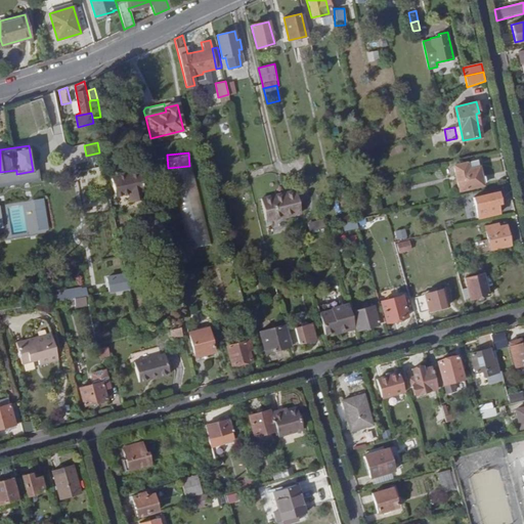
[(453,166),(459,190),(482,185),(478,168),(467,170),(466,163),(453,166)]
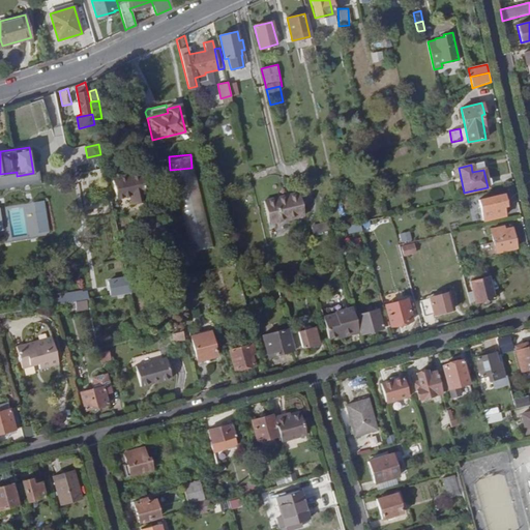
[(120,179),(124,197),(130,196),(133,205),(147,202),(141,172),(128,174),(129,177),(120,179)]
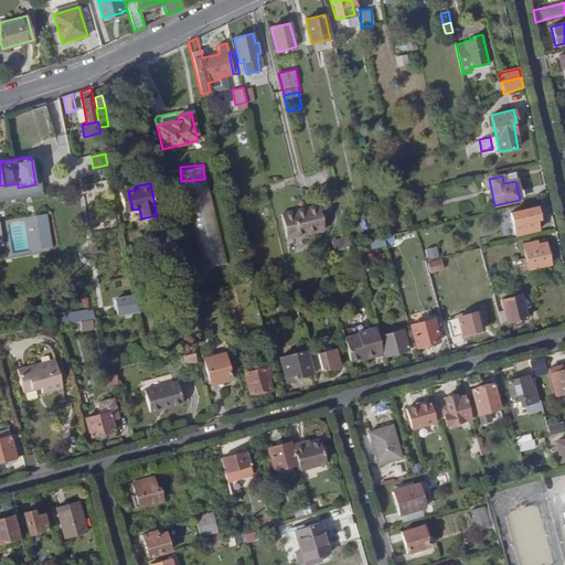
[(125,212),(132,210),(128,191),(120,192),(125,212)]
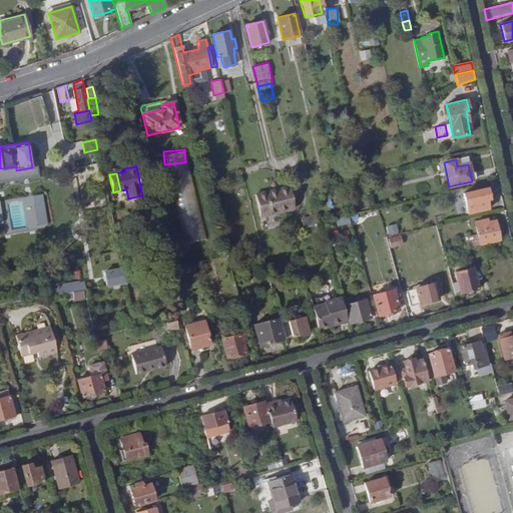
[(170,182),(183,242),(204,238),(190,178),(170,182)]
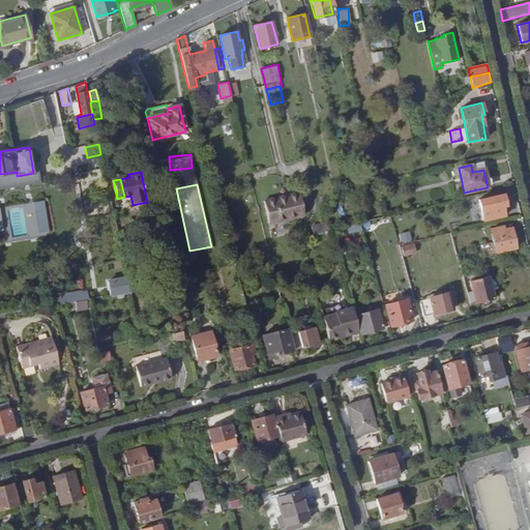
[(291,194),(296,215),(303,214),(298,192),(291,194)]
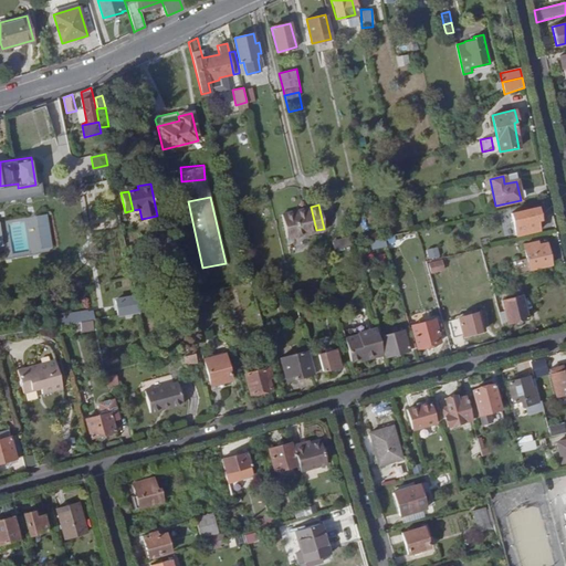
[(286,238),(316,230),(311,207),(281,213),(286,238)]
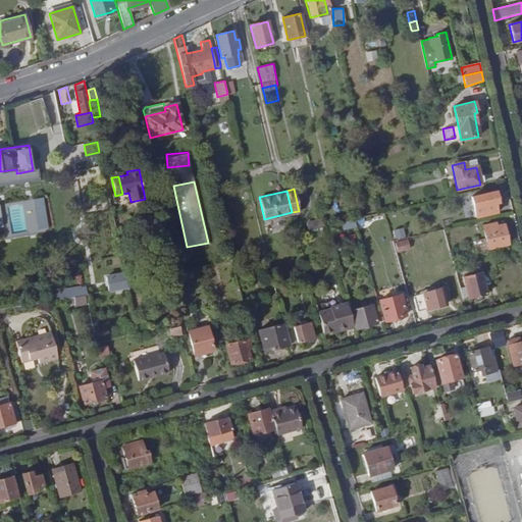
[(496,192),(471,198),(476,218),(497,213),(496,208),(499,207),(496,192)]
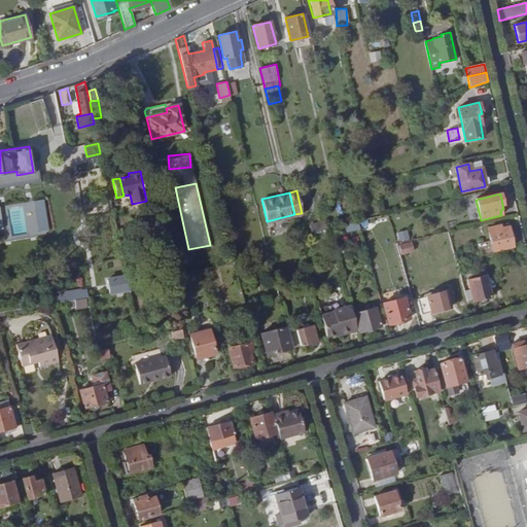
[(310,233),(327,229),(326,222),(309,226),(310,233)]
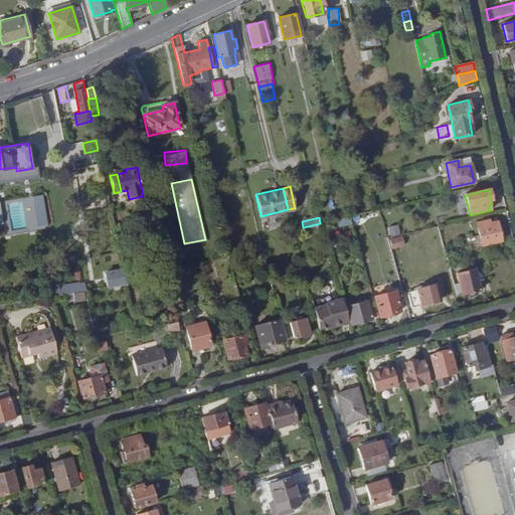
[(349,217),(337,221),(339,227),(351,224),(349,217)]
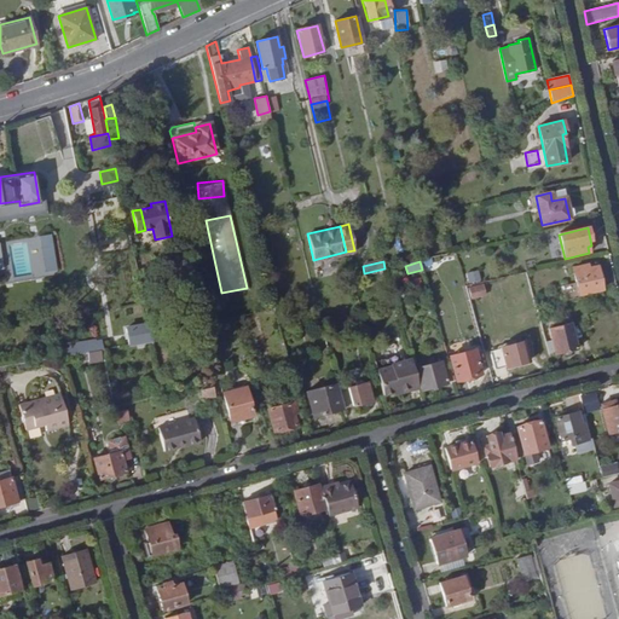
[(572,268),(578,294),(601,289),(596,267),(583,271),(582,266),(572,268)]
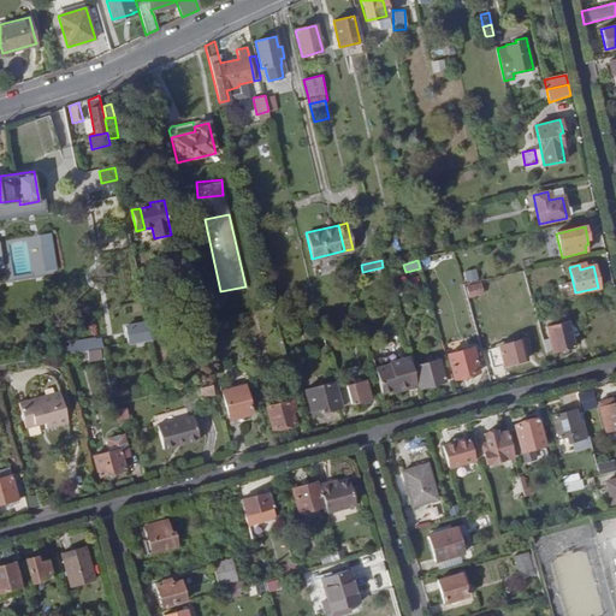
[(466,282),(478,278),(474,267),(462,271),(466,282)]
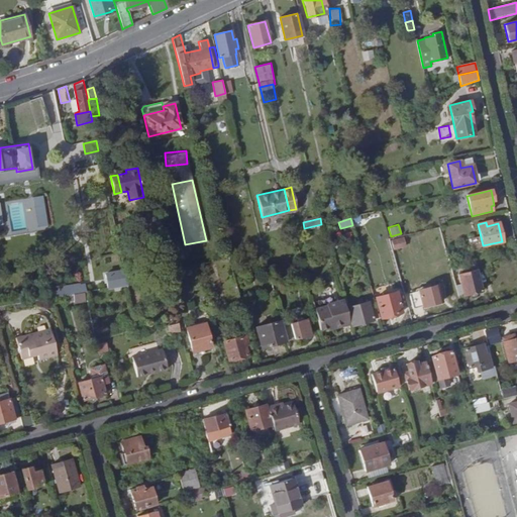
[(407,240),(396,242),(399,251),(410,248),(407,240)]
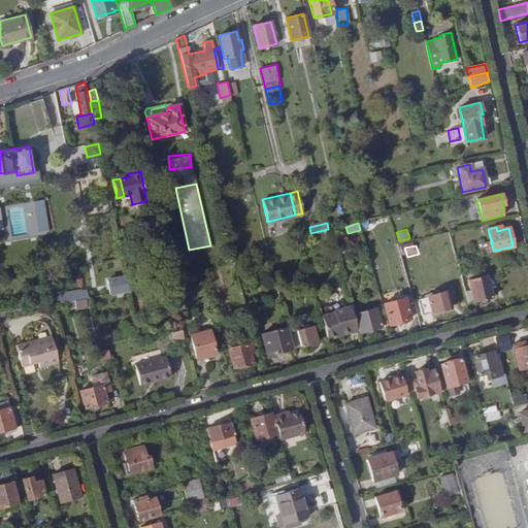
[(462,282),(467,303),(492,297),(487,275),(462,282)]
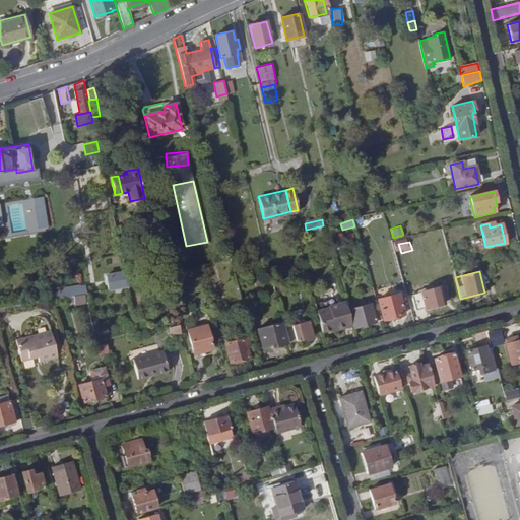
[(108,289),(128,286),(125,272),(106,275),(108,289)]
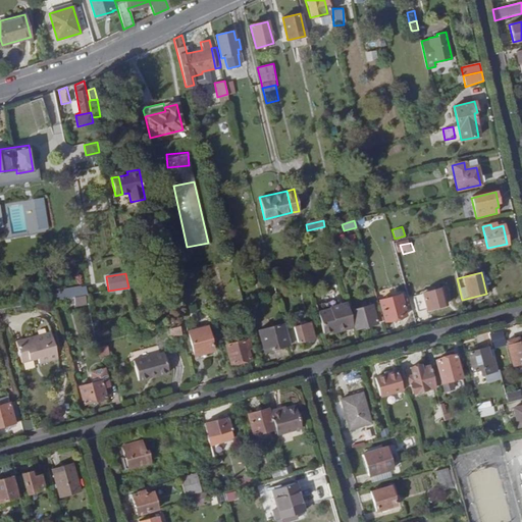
[(48,294),(49,301),(51,300),(83,295),(87,295),(86,286),(81,288),(81,285),(57,290),(57,293),(48,294)]
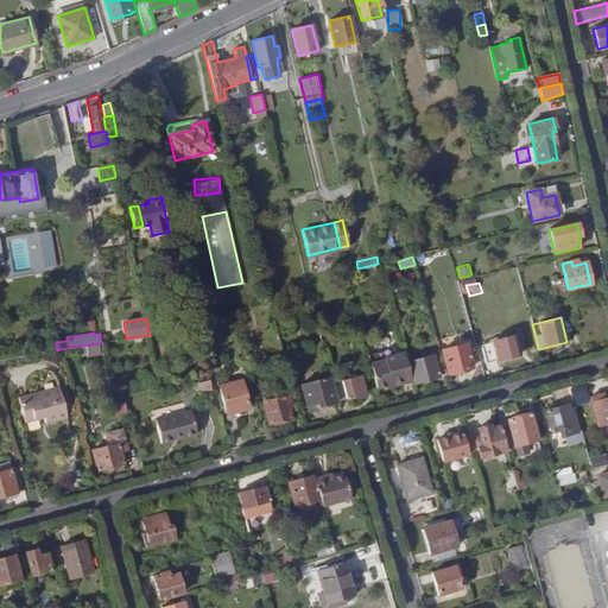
[(517,341),(514,335),(492,341),(492,342),(481,346),(486,362),(496,360),(520,354),(517,341)]
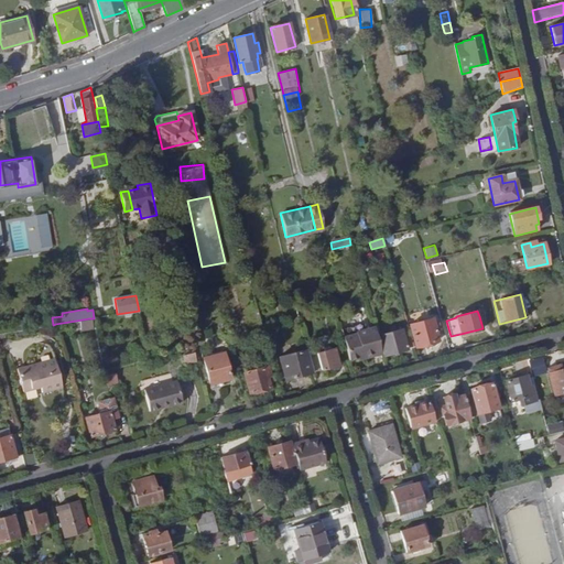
[(432,317),(409,325),(415,346),(437,340),(432,317)]
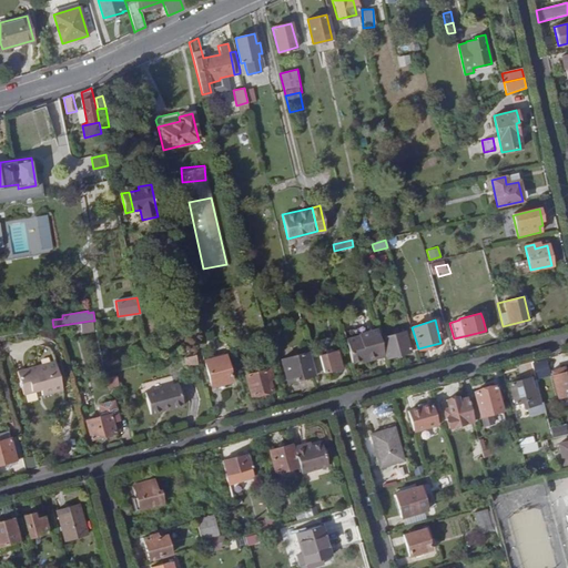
[(345,338),(351,362),(359,358),(366,357),(367,361),(384,356),(376,331),(369,332),(345,338)]
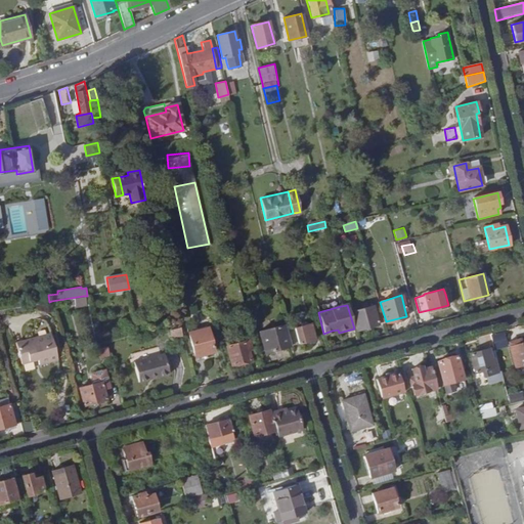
[(356,330),(384,322),(381,310),(375,312),(373,306),(351,311),(356,330)]
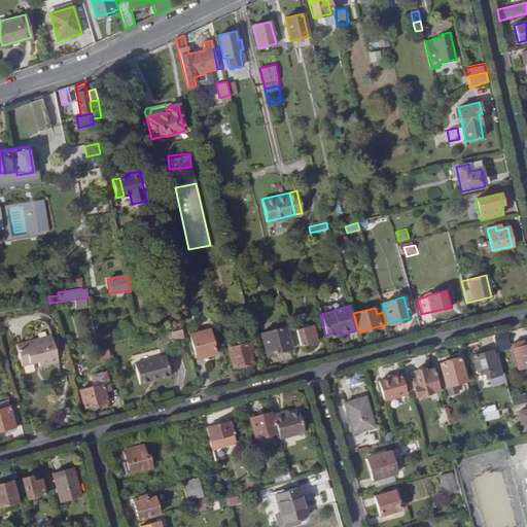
[(287,331),(291,347),(300,345),(300,346),(316,342),(311,325),(296,329),(295,329),(287,331)]
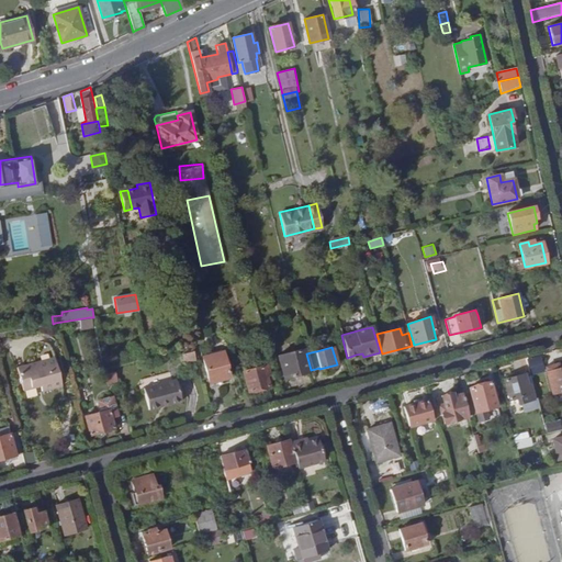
[(283,378),(311,370),(306,353),(305,348),(278,355),(283,378)]
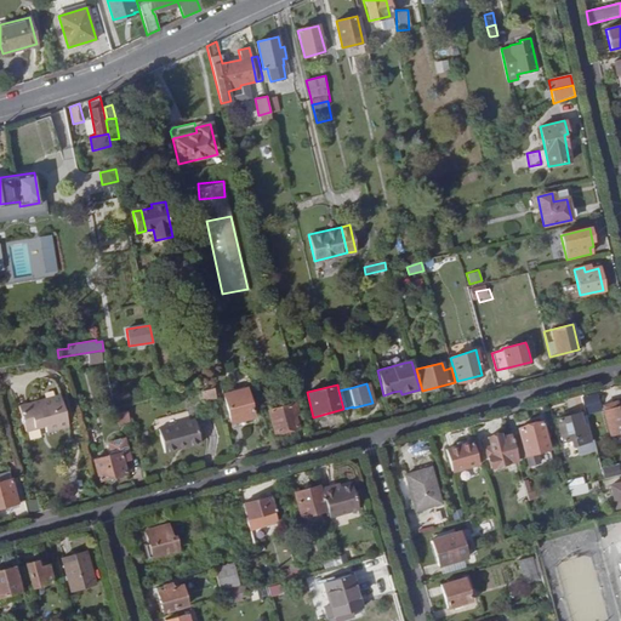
[(254,416),(246,387),(223,393),(231,422),(254,416)]
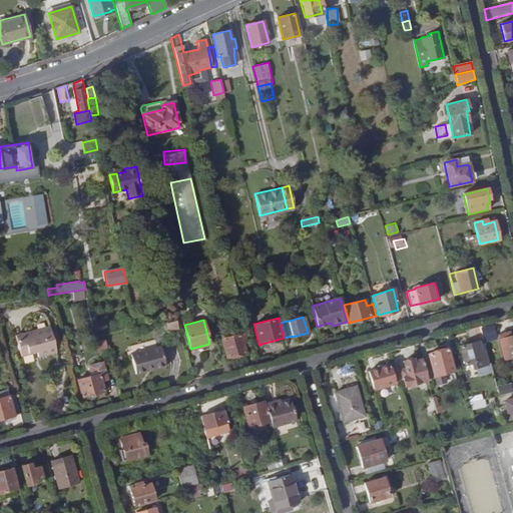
[(168,331),(178,328),(176,321),(166,324),(168,331)]
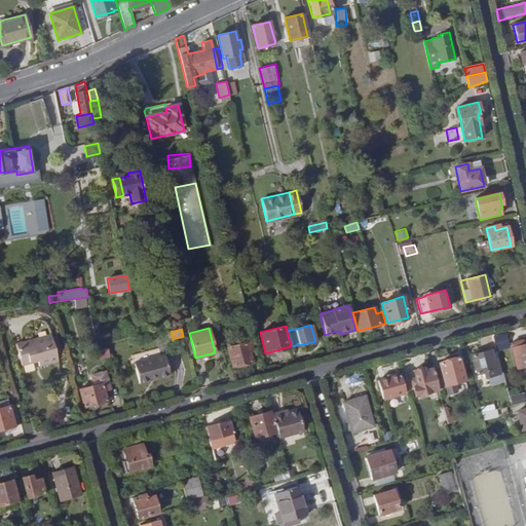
[(51,332),(14,342),(21,365),(37,360),(39,365),(59,360),(51,332)]
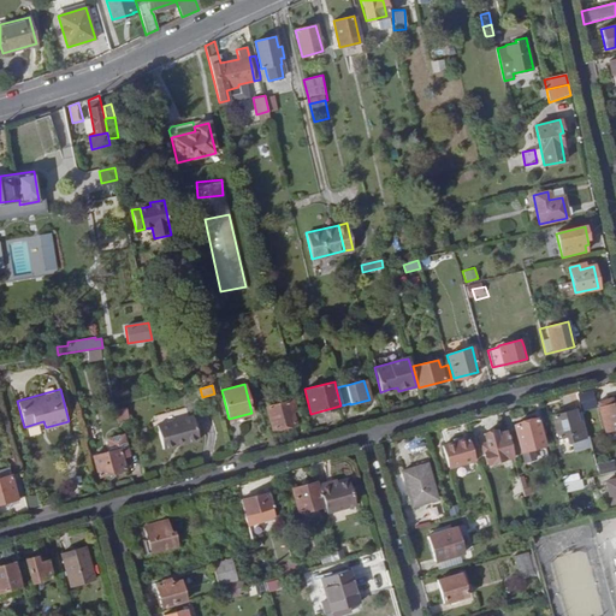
[(610,398),(597,402),(605,431),(615,427),(615,402),(611,403),(610,398)]
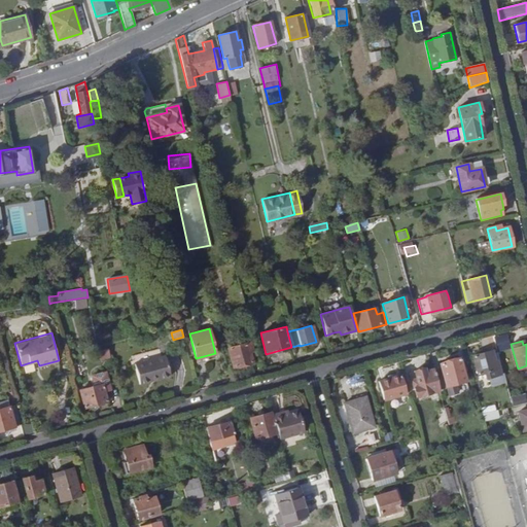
[(246,343),(227,348),(233,366),(251,361),(246,343)]
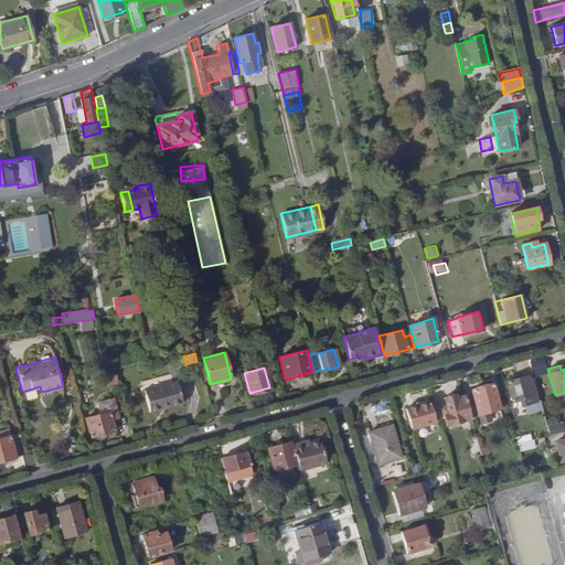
[(106,376),(108,384),(118,381),(116,373),(106,376)]
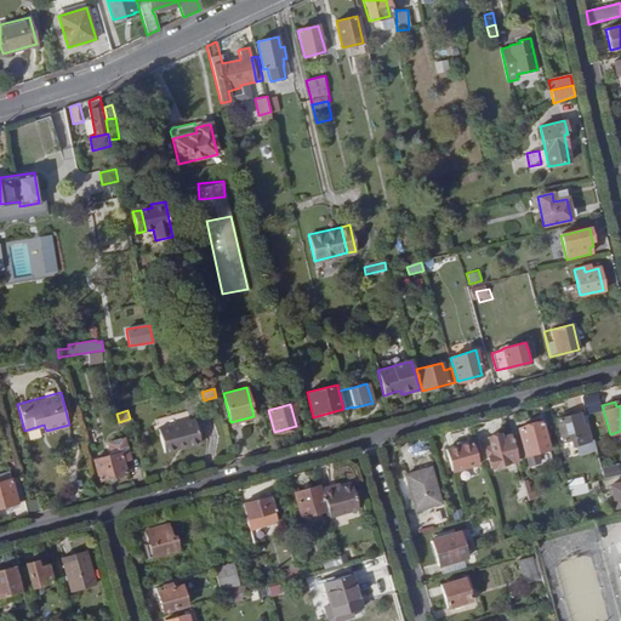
[(579,414),(556,420),(563,440),(570,439),(573,445),(590,440),(586,428),(582,429),(579,414)]
